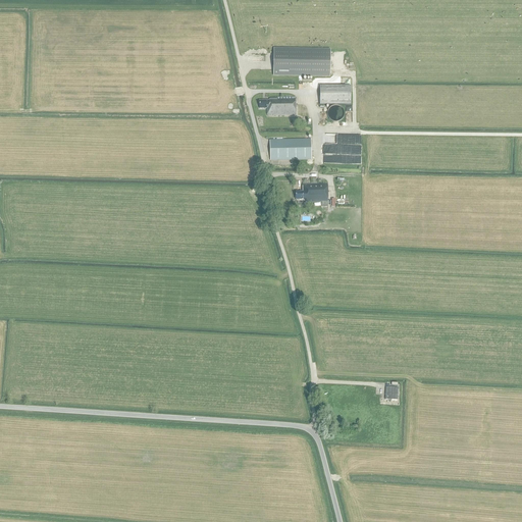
[(330,51),(273,49),(272,74),(329,76),(330,51)]
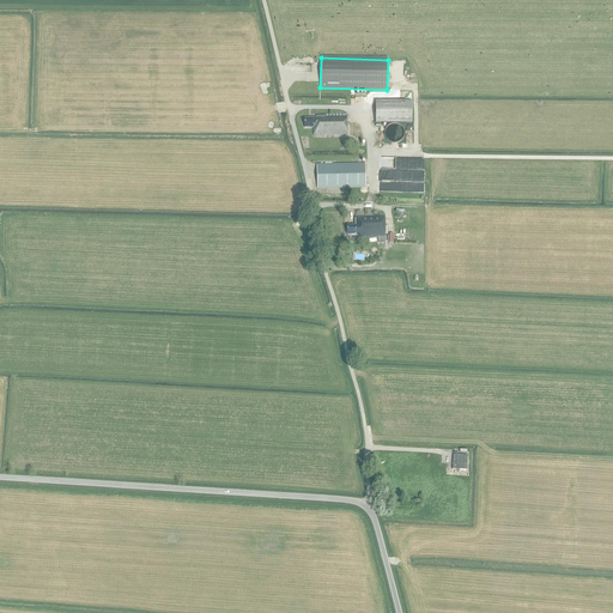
[(412,123),(412,101),(376,101),(376,123),(412,123)]
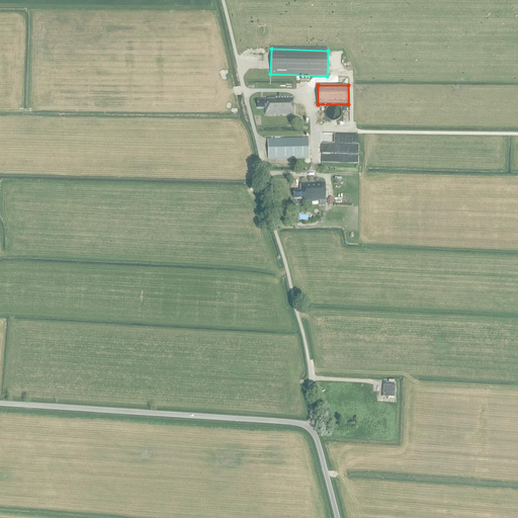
[(292,114),(292,96),(274,96),(274,97),(266,97),(266,99),(256,99),(256,107),(264,107),(264,114),(292,114)]
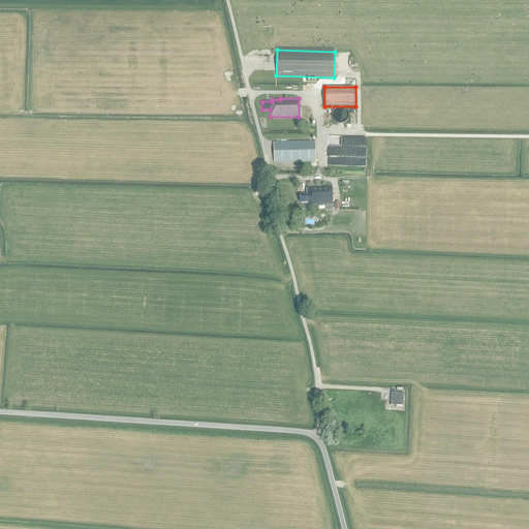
[(338,113),(338,118),(346,118),(346,109),(335,107),(335,113),(338,113)]
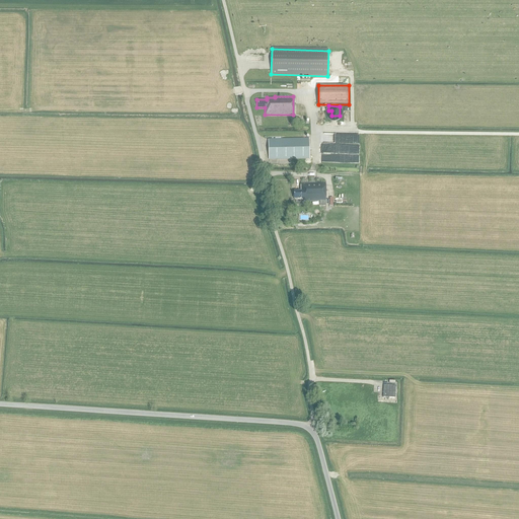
[(348,144),(360,144),(360,134),(348,134),(348,144)]
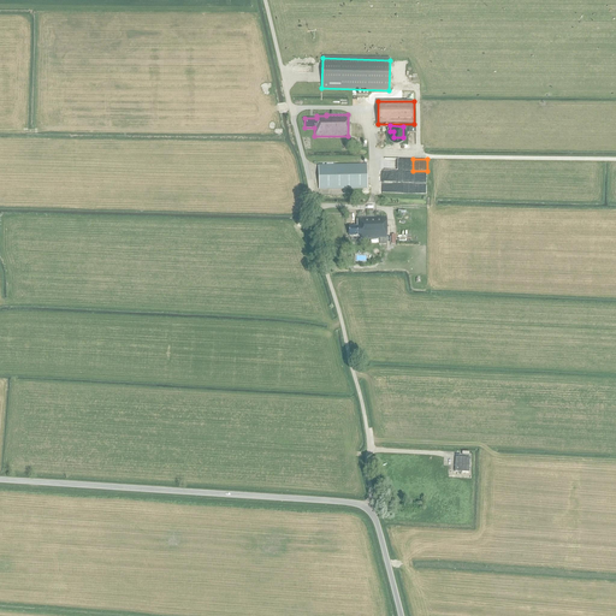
[(367,187),(366,163),(318,165),(319,189),(367,187)]
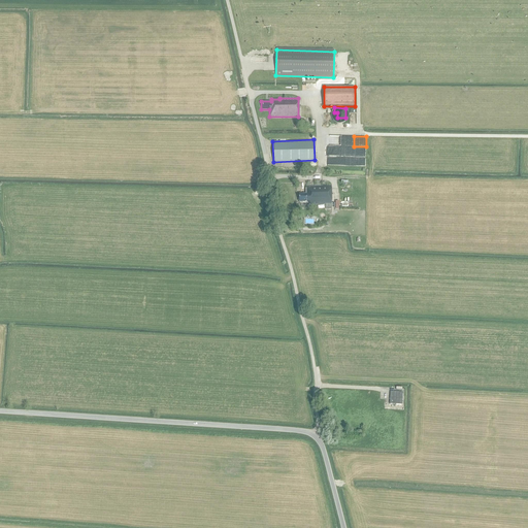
[(308,201),(308,204),(325,204),(325,208),(331,208),(331,204),(331,186),(305,186),(305,193),(298,193),(298,201),(308,201)]
